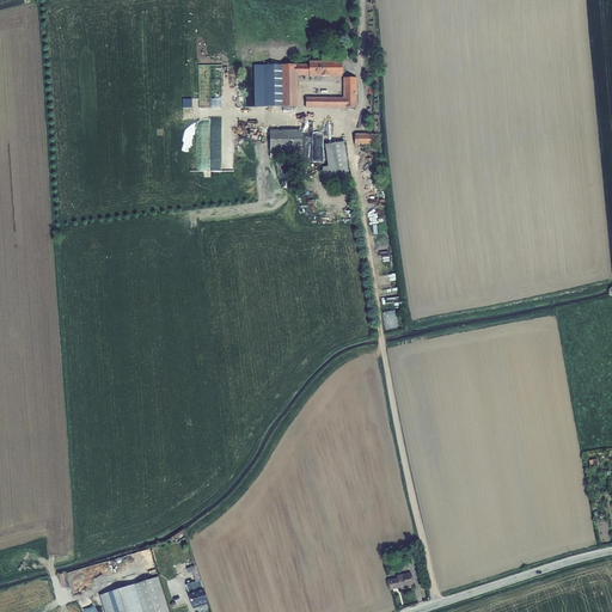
[(331,36),(342,61),(352,56),(348,48),(346,49),(337,34),(331,36)]
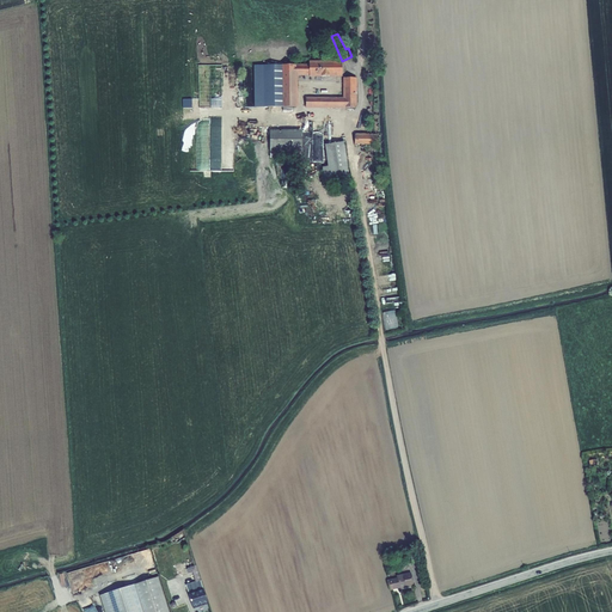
[(295,65),(263,65),(264,108),(298,106),(298,75),(310,75),(310,77),(342,77),(342,61),(341,61),(341,56),(334,56),(334,57),(320,57),(320,61),(310,61),(308,65),(295,63),(295,65)]
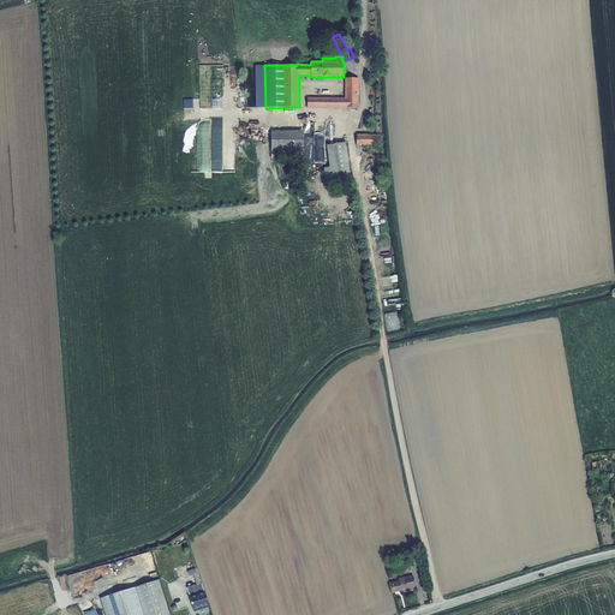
[(359,108),(359,78),(345,78),(345,97),(308,97),(308,108),(346,109),(346,108),(359,108)]
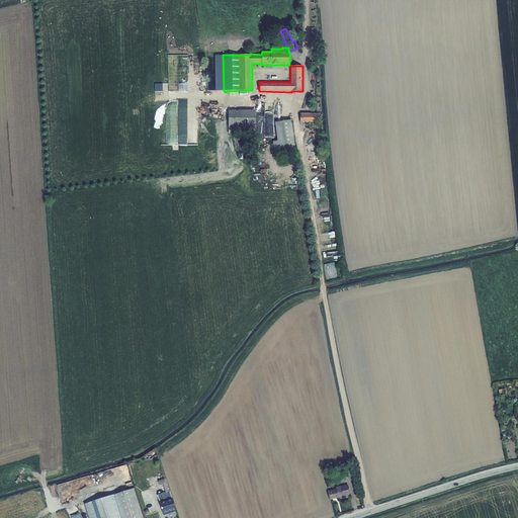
[(255,110),(229,110),(229,131),(229,132),(229,134),(255,134),(255,110)]
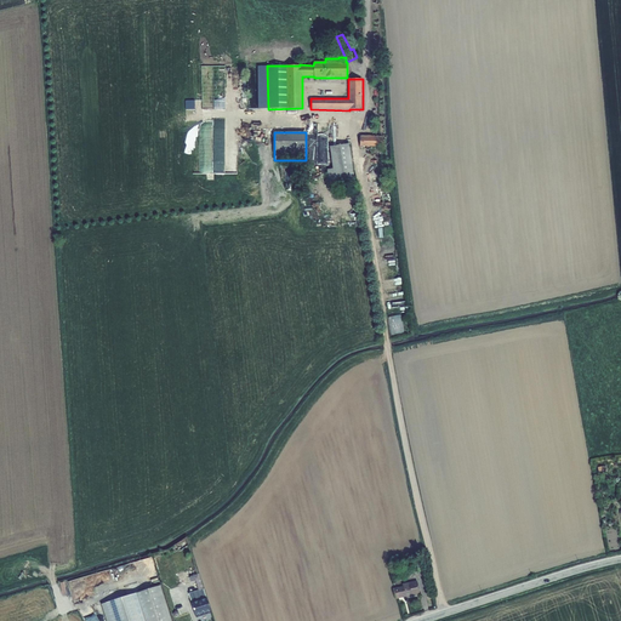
[(360,136),(360,148),(382,148),(382,136),(360,136)]
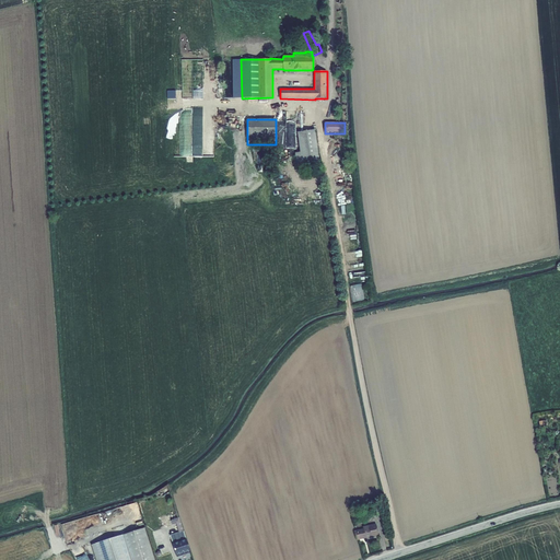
[(319,164),(315,130),(298,132),(300,152),(295,153),(296,167),(319,164)]
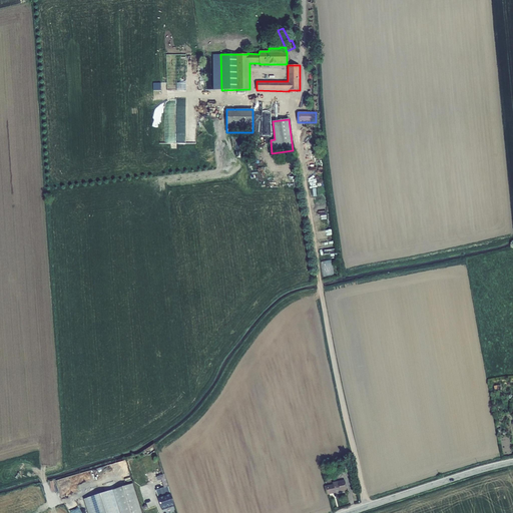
[(322,277),(334,276),(333,261),(322,261),(322,277)]
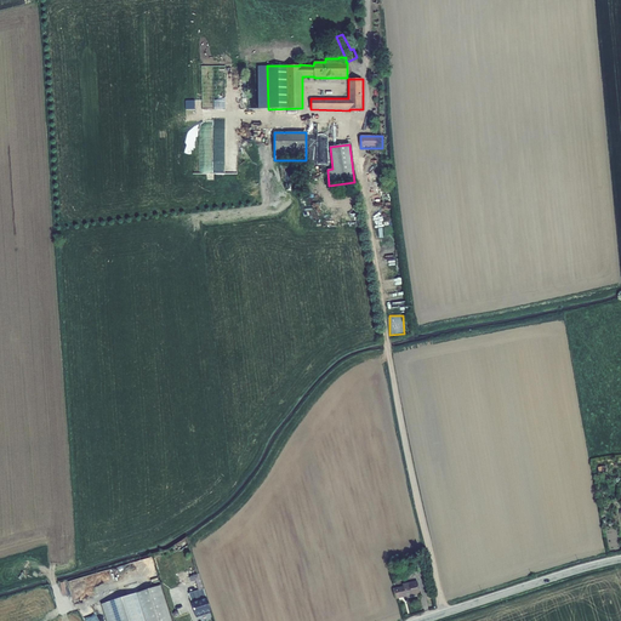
[(178,575),(181,585),(188,582),(186,573),(178,575)]
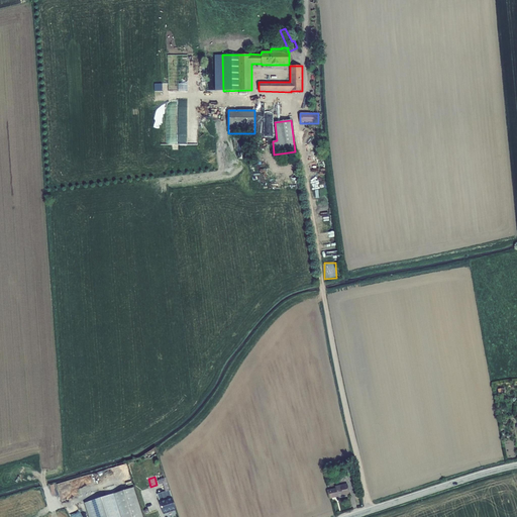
[(329,490),(331,498),(337,497),(338,497),(341,496),(342,496),(349,495),(347,484),(334,486),(335,489),(329,490)]
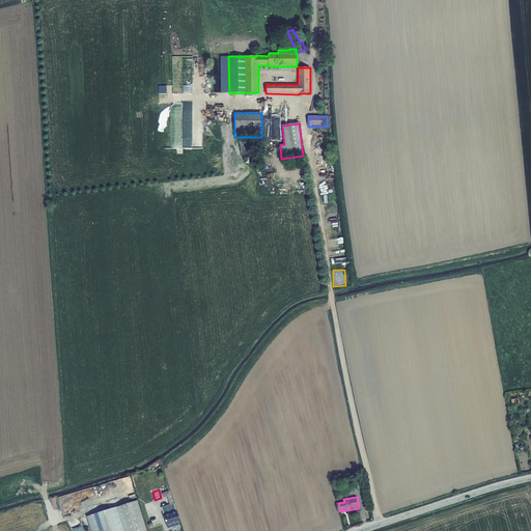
[(146,530),(137,500),(86,516),(90,530),(146,530)]
